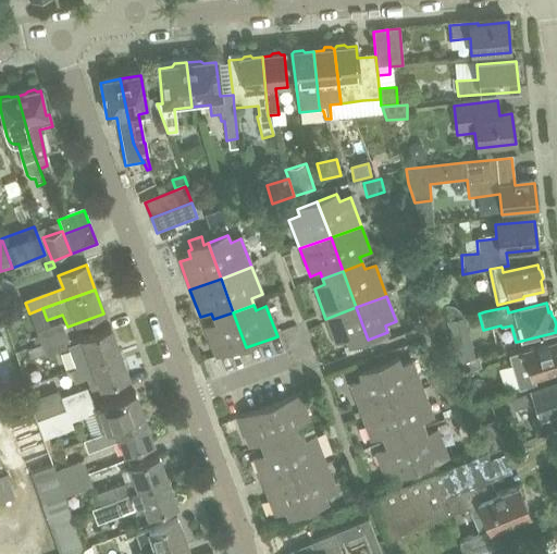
[(356,307),(325,319),(335,344),(345,341),(347,347),(368,340),(356,307)]
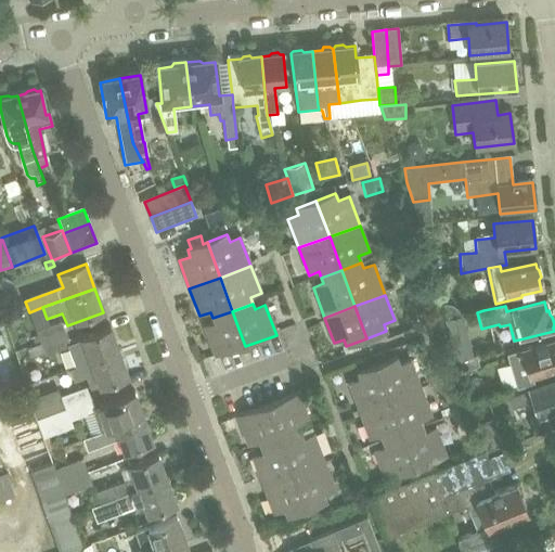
[(442,306),(447,320),(461,318),(460,315),(456,311),(452,307),(447,306),(442,306)]
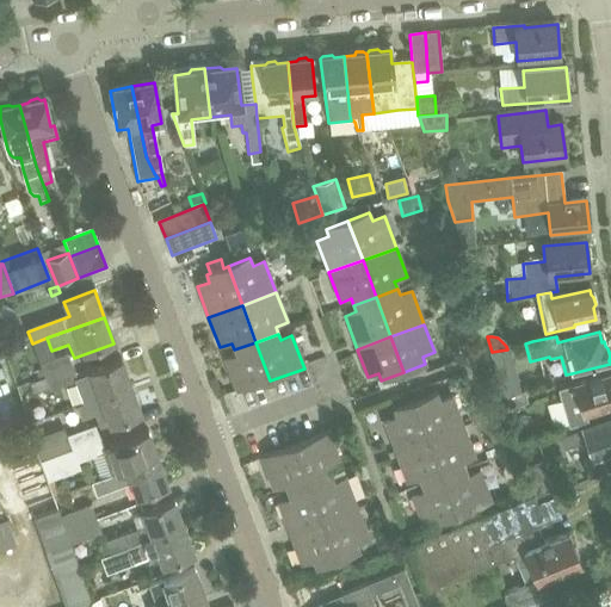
[(270,381),(255,342),(234,350),(236,357),(224,361),(236,394),(270,381)]
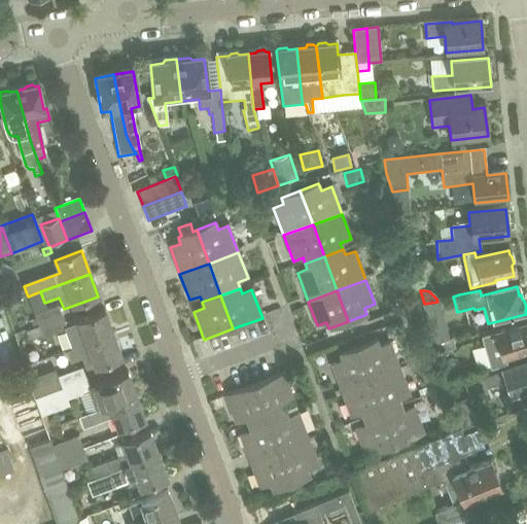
[(36,319),(39,326),(63,318),(60,311),(36,319)]
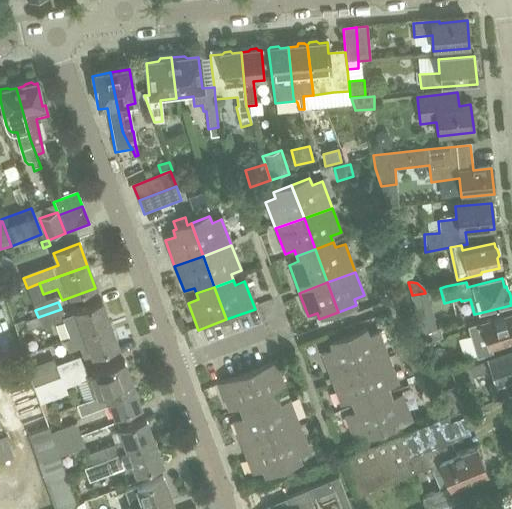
[(84,335),(110,326),(102,303),(76,313),(76,314),(68,317),(76,338),(80,337),(84,335)]
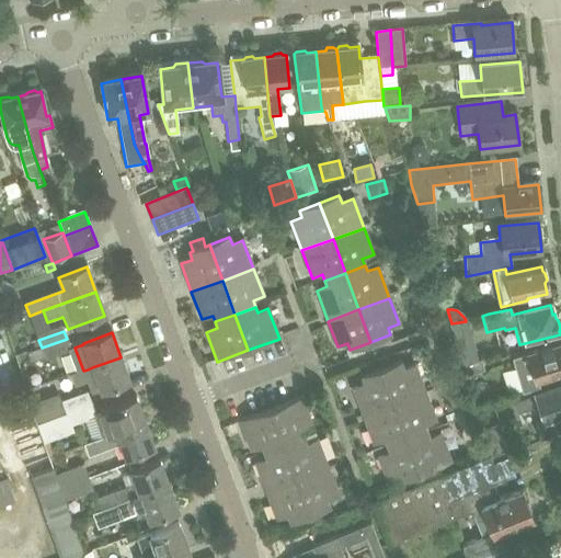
[(71,350),(67,339),(42,348),(46,360),(71,350)]
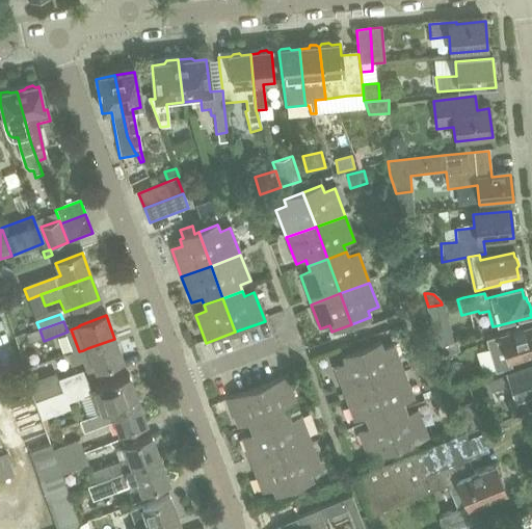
[(531,326),(487,341),(497,373),(513,368),(511,364),(527,359),(526,356),(531,354),(531,326)]
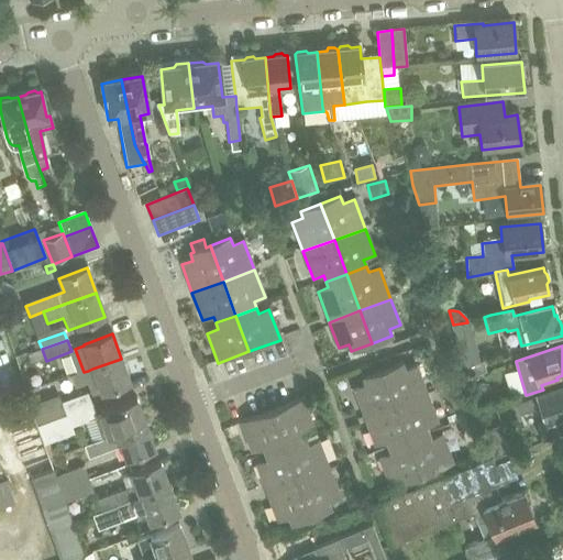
[(130,383),(121,359),(92,369),(88,371),(97,396),(101,394),(130,383)]
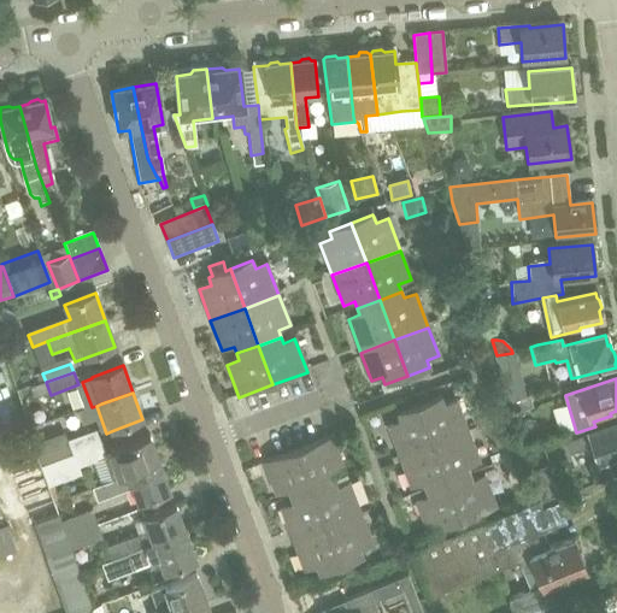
[(528,395),(510,400),(513,413),(533,408),(528,395)]
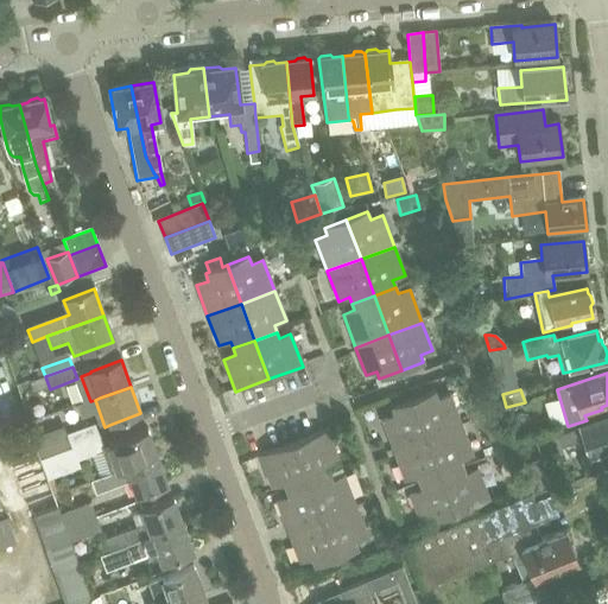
[(412,400),(426,438),(460,425),(448,395),(436,399),(434,393),(412,400)]
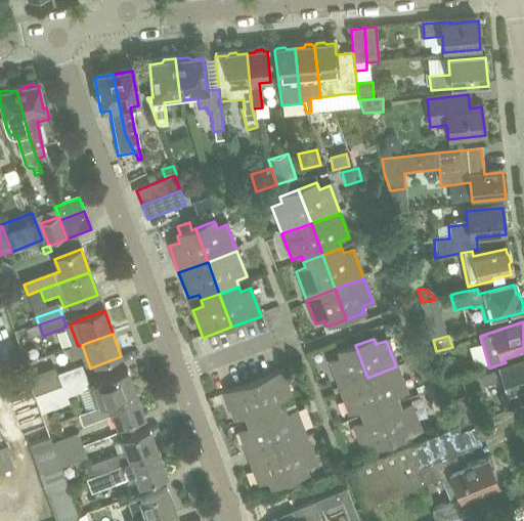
[(338,388),(367,378),(355,345),(337,352),(339,358),(329,362),(338,388)]
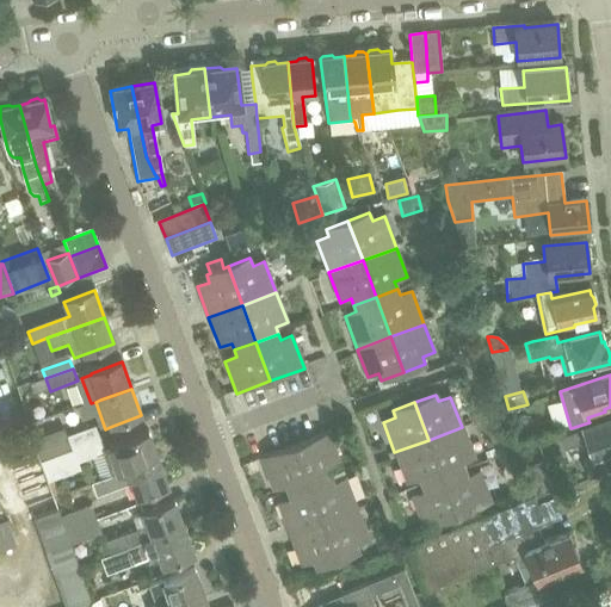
[(610,421),(580,432),(561,438),(566,451),(587,444),(593,458),(585,466),(590,482),(610,471),(610,459),(609,452),(610,451),(610,421)]
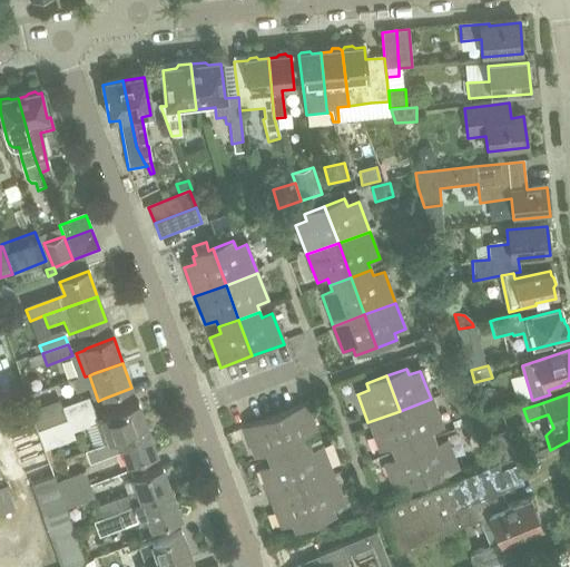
[(64,408),(35,419),(35,420),(39,431),(69,421),(95,411),(90,398),(64,408)]
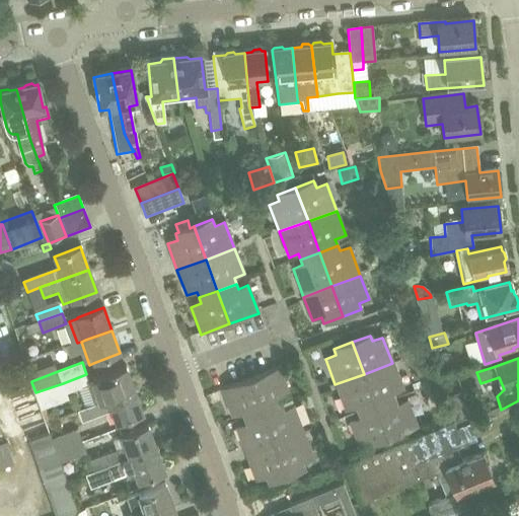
[(375,407),(394,399),(392,394),(402,390),(392,363),(364,374),(375,407)]
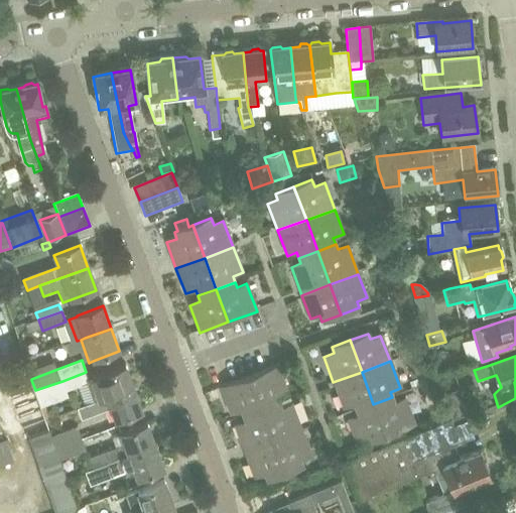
[(93,382),(100,401),(133,389),(125,367),(99,376),(100,379),(93,382)]
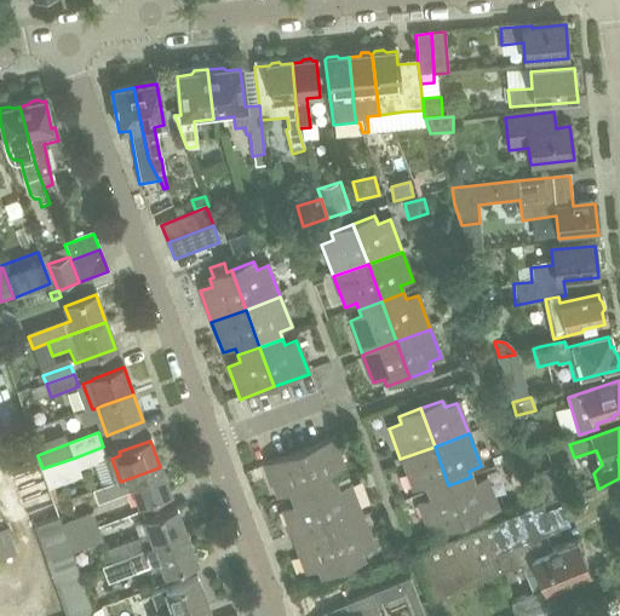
[(299,454),(314,493),(336,484),(333,478),(345,473),(334,442),(299,454)]
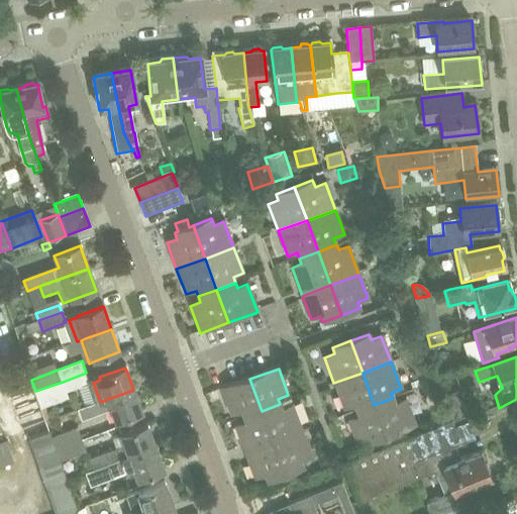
[(28,371),(5,379),(9,389),(31,381),(31,380),(29,374),(28,371)]
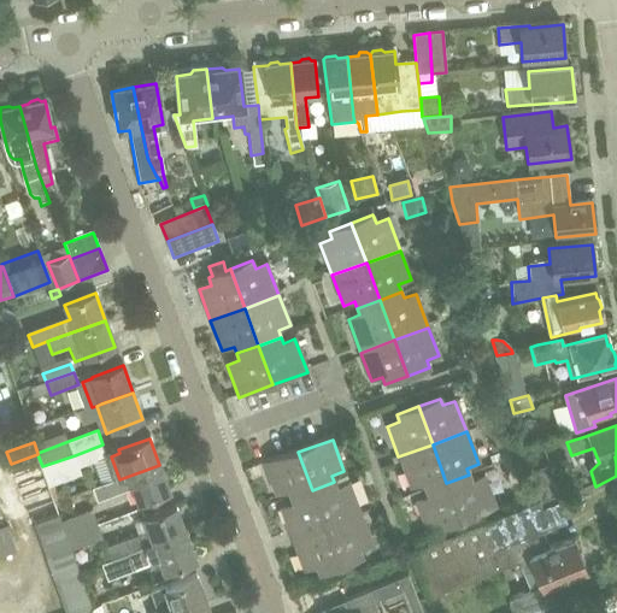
[(106,454),(103,444),(75,455),(42,466),(46,478),(50,488),(82,476),(78,465),(106,454)]
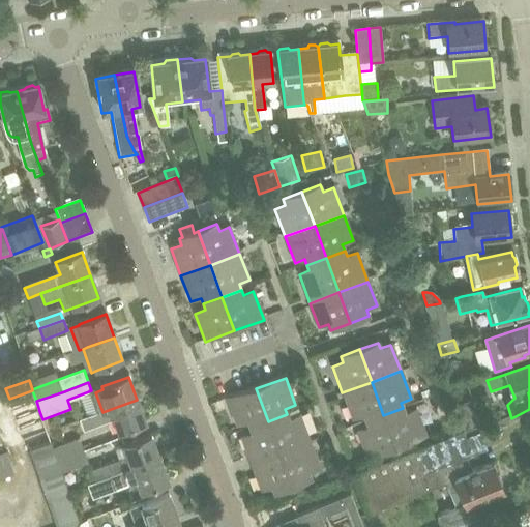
[(364,421),(383,415),(372,382),(342,392),(352,420),(362,416),(364,421)]
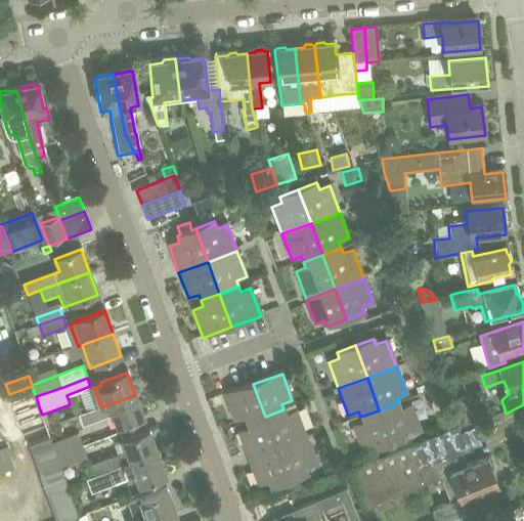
[(244,419),(246,424),(265,417),(253,384),(223,395),(233,422),(244,419)]
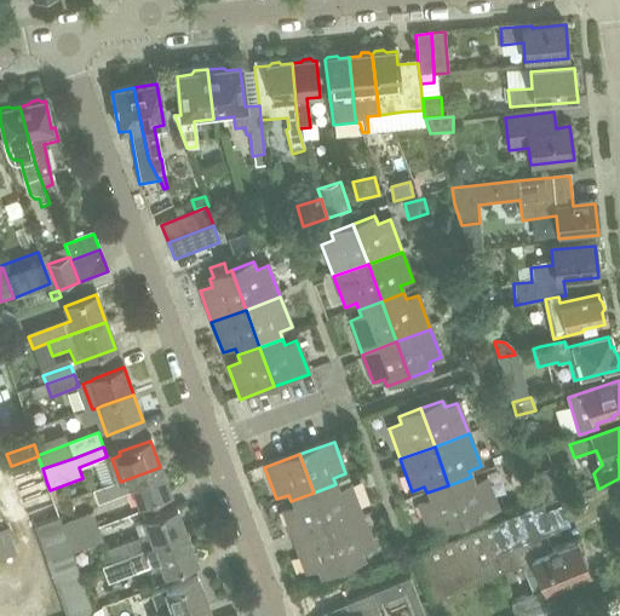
[(38,456),(11,466),(15,478),(42,468),(38,456)]
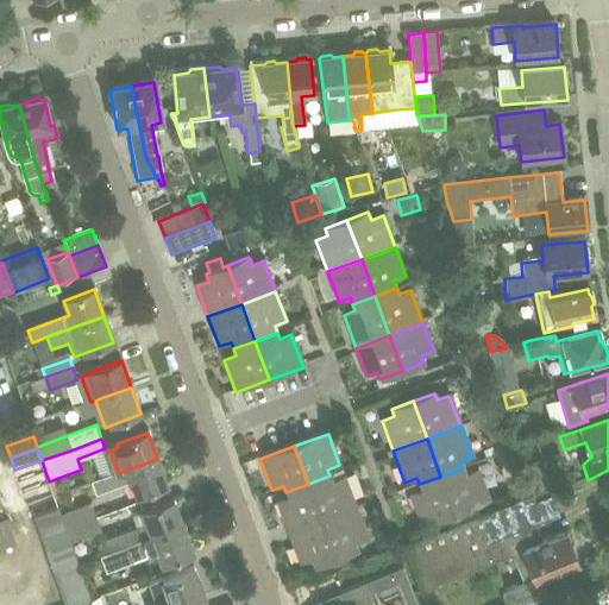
[(168,486),(157,459),(118,473),(92,483),(96,496),(131,483),(137,497),(168,486)]
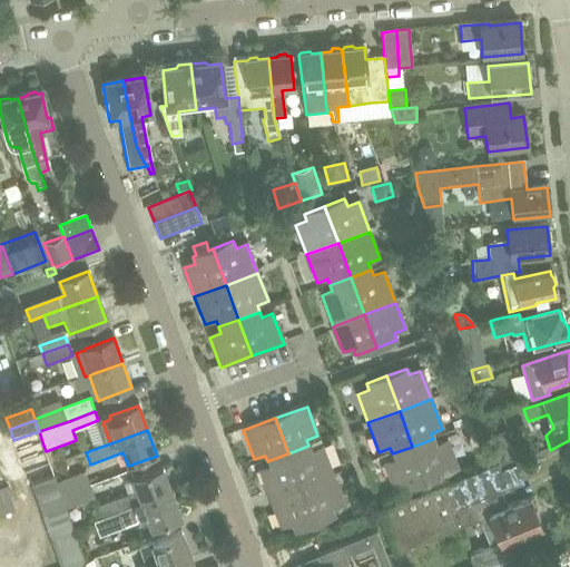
[(39,431),(13,440),(18,451),(42,442),(39,431)]
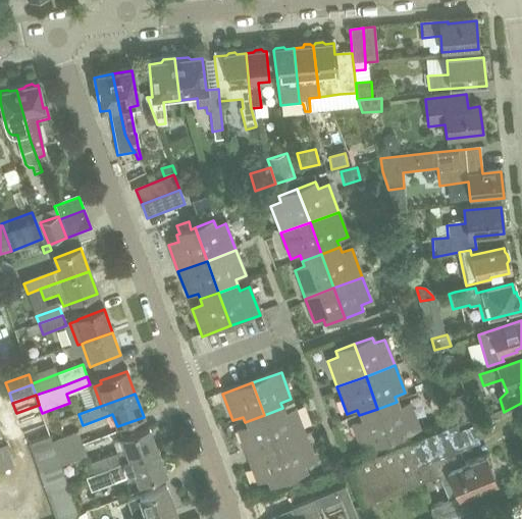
[(399,408),(397,402),(377,409),(389,442),(419,430),(409,404),(399,408)]
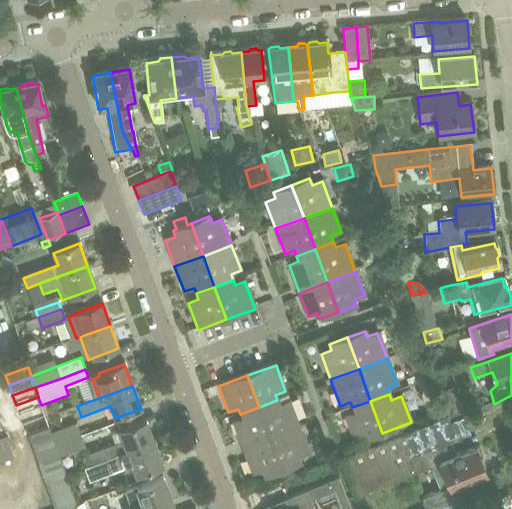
[(38,397),(16,405),(19,415),(42,407),(41,405),(38,397)]
